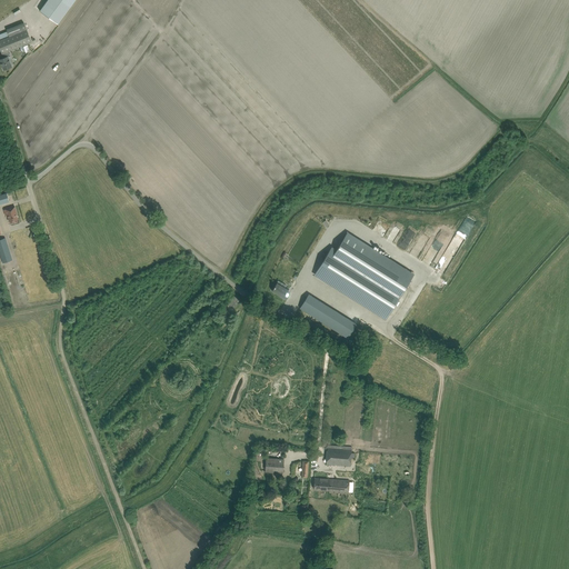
[(47,0),(40,11),(58,25),(75,0),(47,0)]
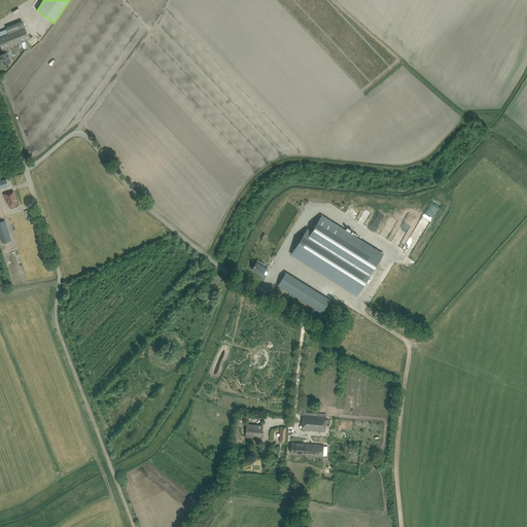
[(29,39),(25,28),(22,21),(6,27),(7,29),(0,31),(0,45),(2,50),(2,49),(4,54),(0,55),(0,57),(3,65),(8,63),(11,62),(7,53),(9,51),(7,47),(29,39)]
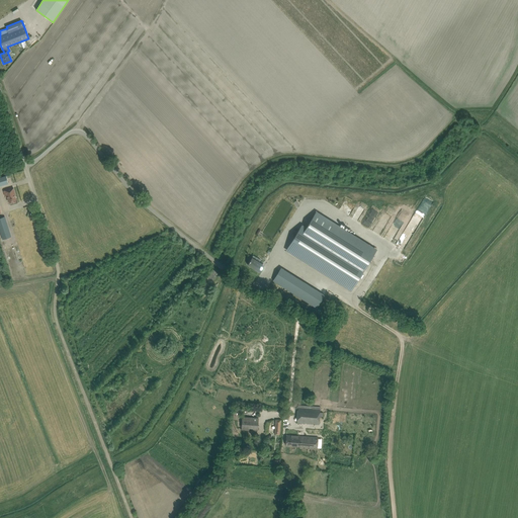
[(0,185),(4,185),(8,183),(6,176),(0,177),(0,185)]
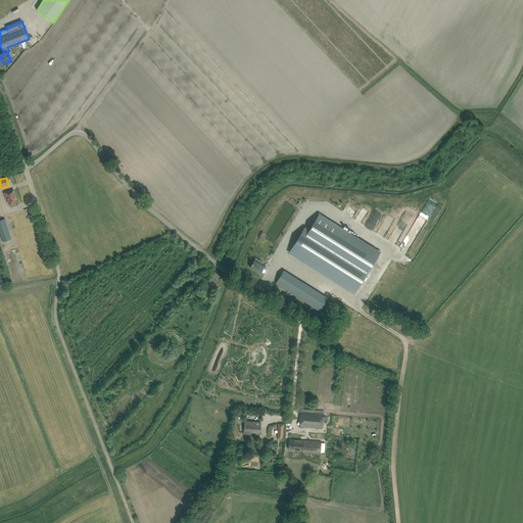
[(9,204),(11,203),(16,202),(14,195),(15,195),(13,190),(4,193),(6,198),(7,198),(9,204)]
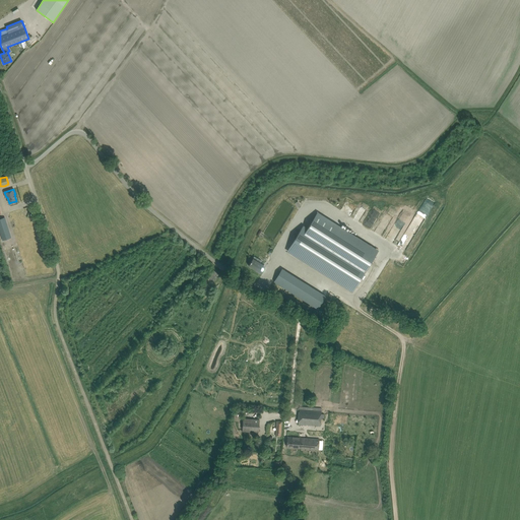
[(356,219),(361,222),(368,209),(364,207),(356,219)]
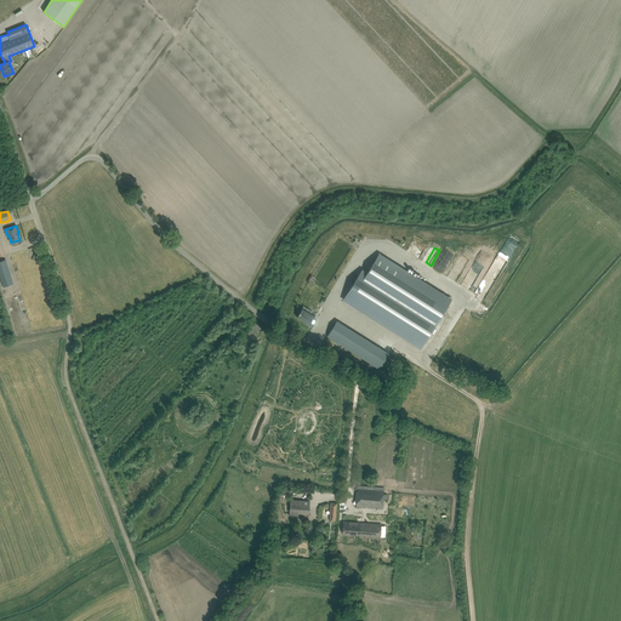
[(446,267),(457,254),(451,249),(440,263),(446,267)]
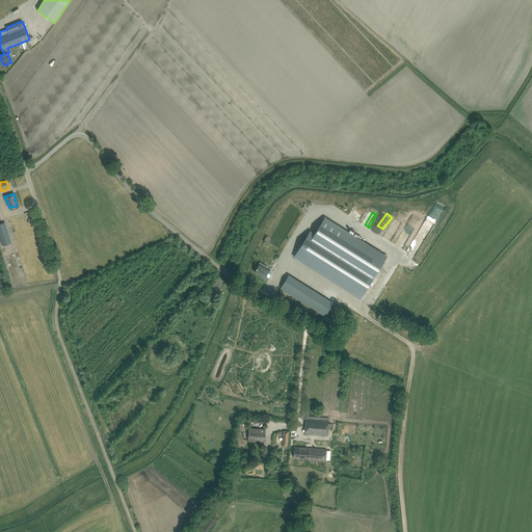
[(310,232),(294,257),(361,298),(387,257),(324,218),(314,235),(310,232)]
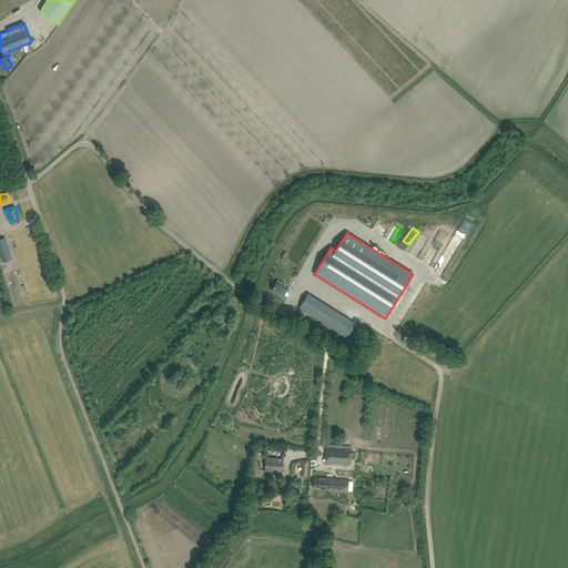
[(0,246),(4,262),(7,262),(12,260),(6,237),(0,239),(0,246)]
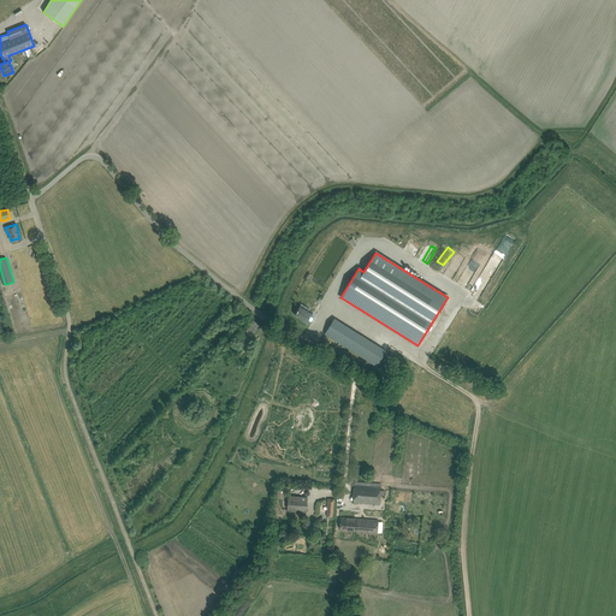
[(495,278),(502,264),(492,260),(485,274),(495,278)]
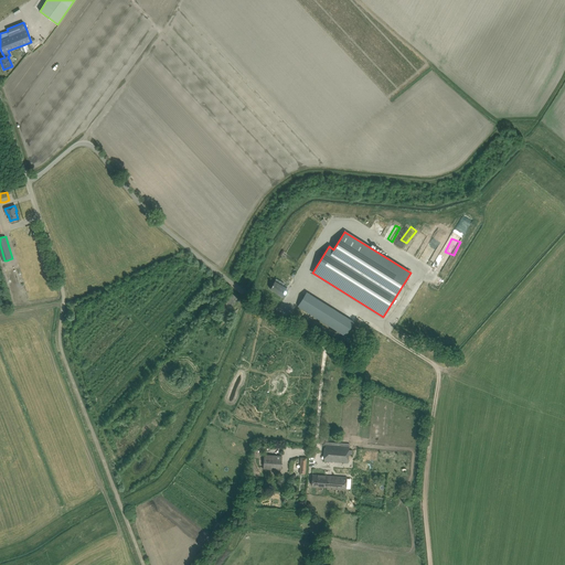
[(301,257),(306,251),(297,246),(294,253),(301,257)]
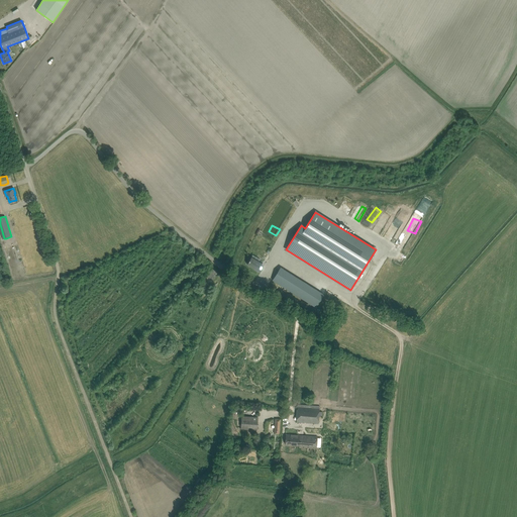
[(397,245),(404,249),(408,242),(401,238),(397,245)]
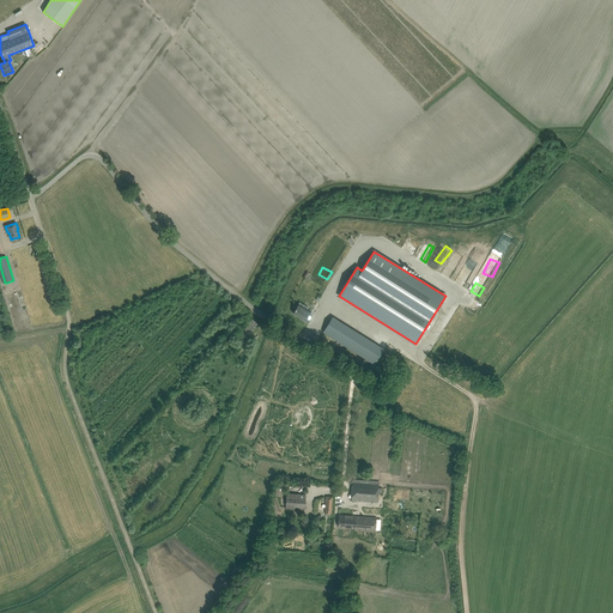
[(292,307),(289,304),(284,315),(298,321),(298,319),(301,320),(302,316),(299,315),(302,311),(297,309),(298,307),(293,304),(292,307)]
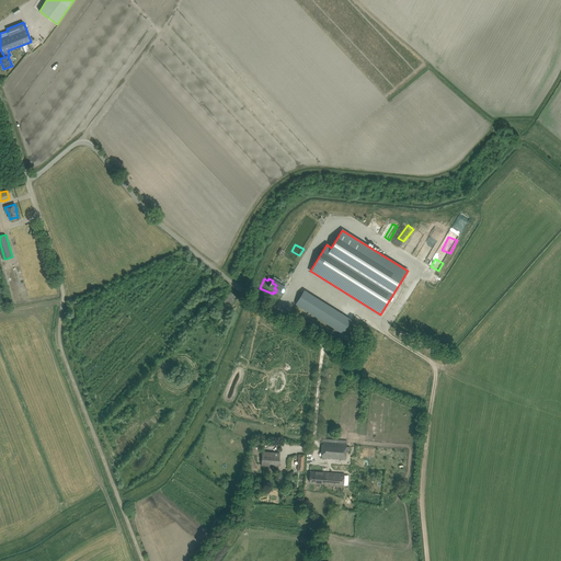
[(305,290),(296,305),(297,306),(342,333),(352,320),(305,290)]
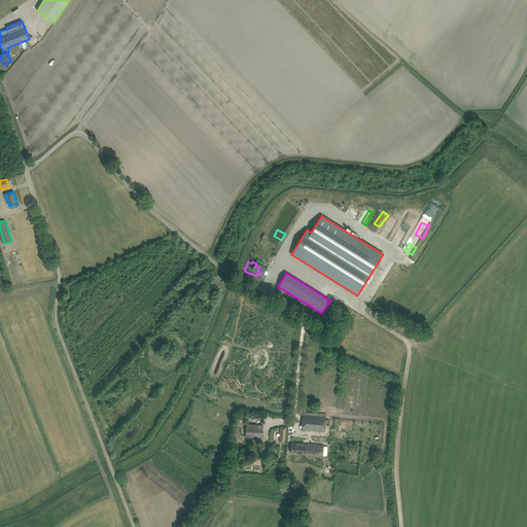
[(205,287),(210,292),(222,279),(216,274),(205,287)]
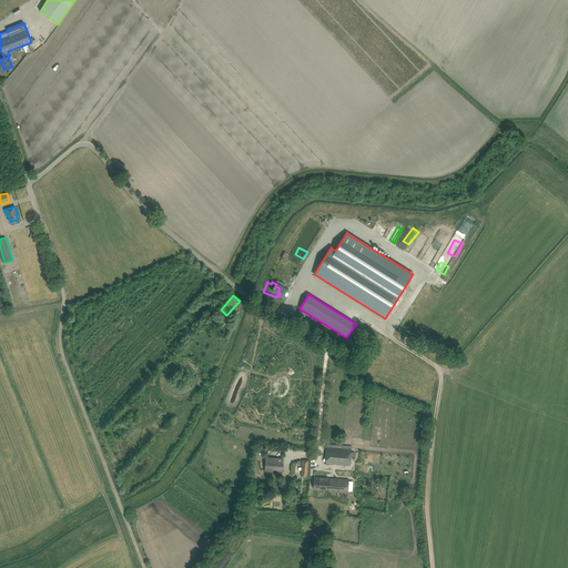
[(350,465),(351,457),(354,458),(354,453),(351,452),(351,446),(327,445),(325,464),(350,465)]
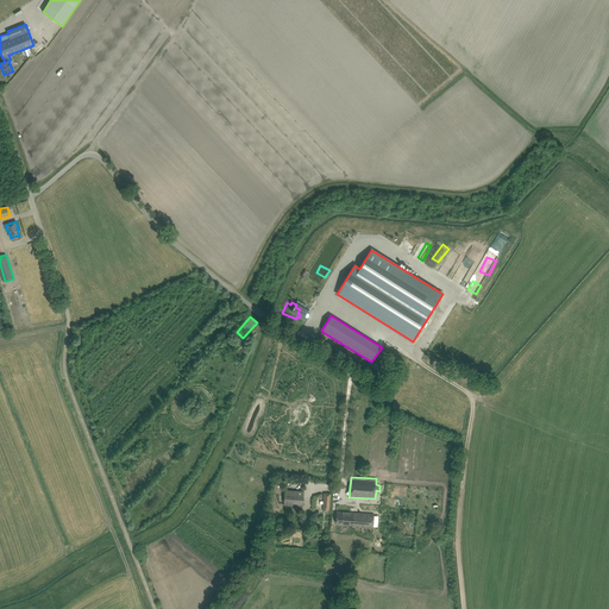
[(305,487),(299,485),(284,484),(284,490),(280,490),(278,503),(283,503),(283,506),(296,507),(302,507),(305,487)]
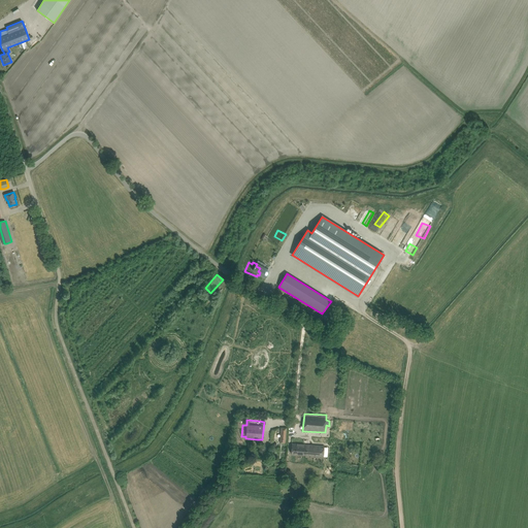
[(342,433),(335,432),(330,432),(329,447),(341,448),(342,433)]
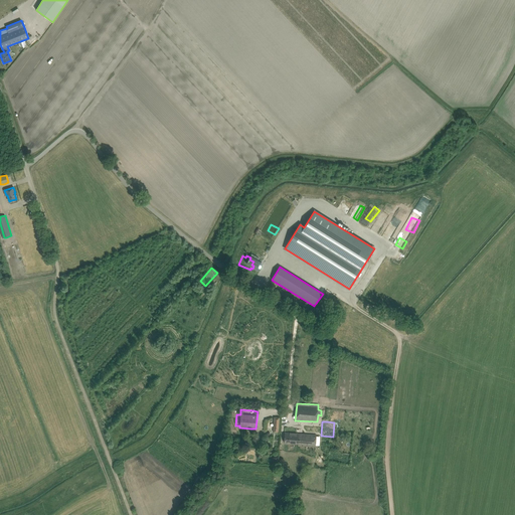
[(285,433),(284,443),(299,444),(299,446),(315,447),(316,436),(285,433)]
